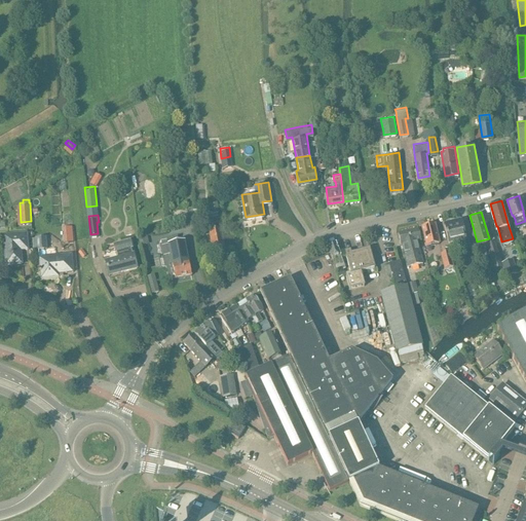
[(219,215),(209,217),(211,227),(210,227),(213,245),(224,243),(219,215)]
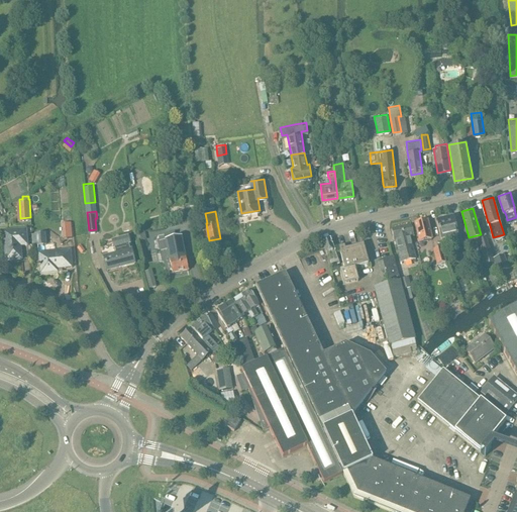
[(453,224),(450,214),(437,218),(441,236),(458,232),(456,223),(453,224)]
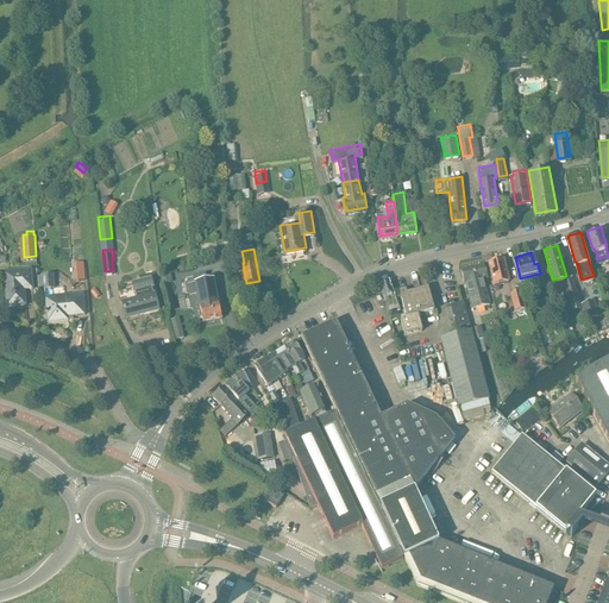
[(508,277),(503,256),(489,258),(494,281),(508,277)]
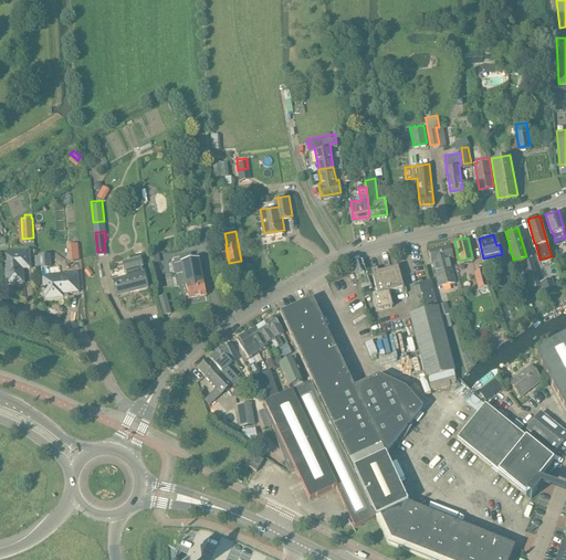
[(77,240),(69,240),(70,249),(79,247),(77,240)]
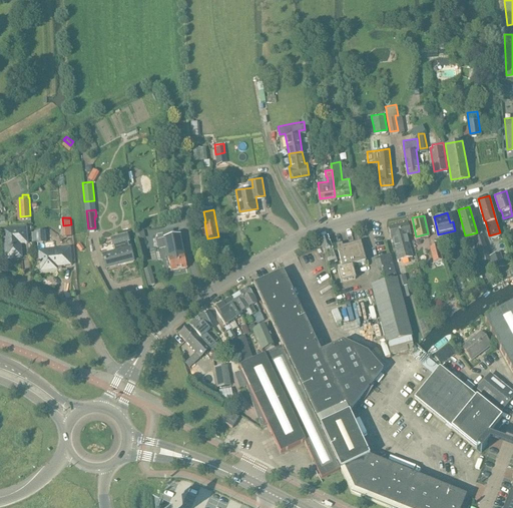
[(408,218),(388,223),(389,224),(391,235),(392,234),(398,257),(408,255),(412,254),(407,231),(411,230),(409,218),(408,218)]
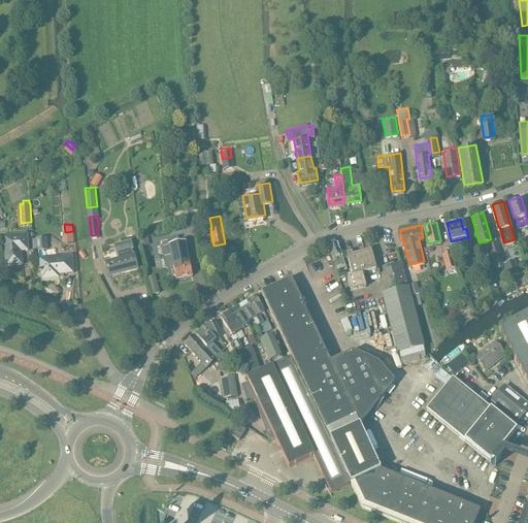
[(479,246),(474,228),(468,229),(472,247),(479,246)]
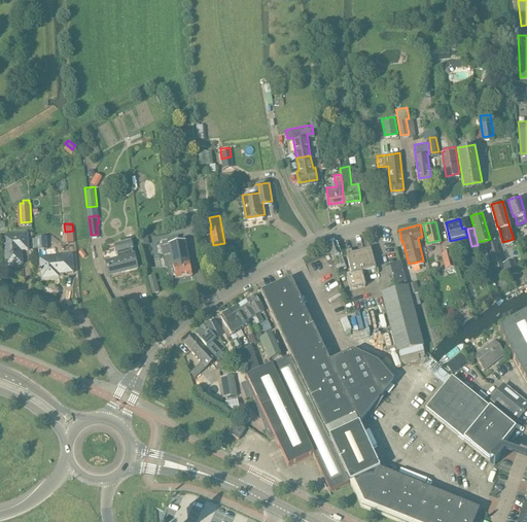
[(29,246),(27,230),(3,232),(6,262),(23,261),(22,247),(29,246)]
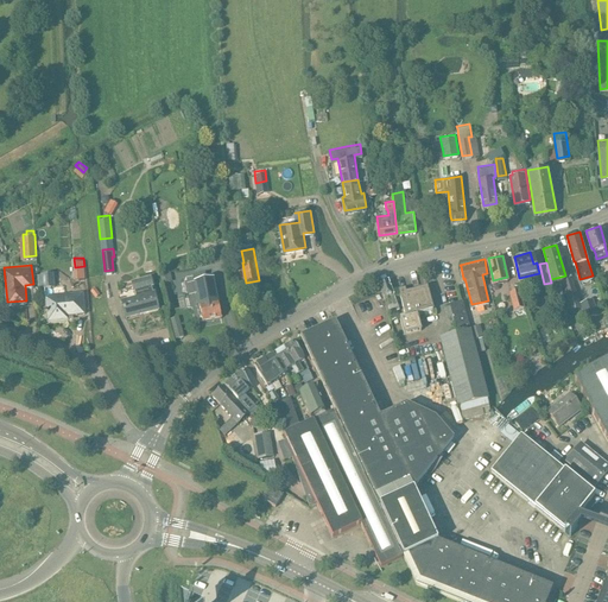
[(171,277),(169,266),(159,268),(162,279),(171,277)]
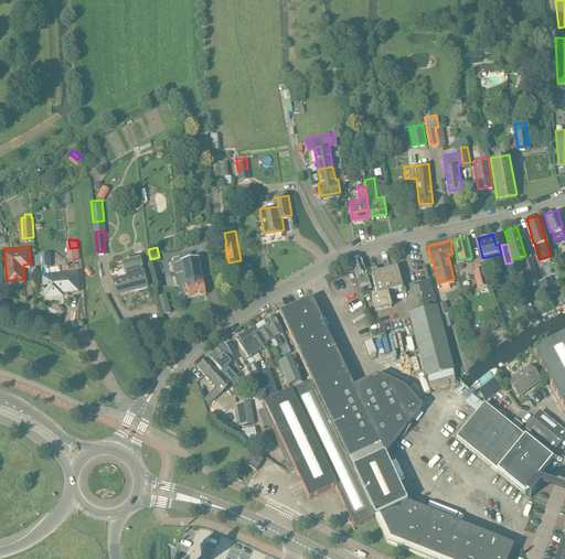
[(50,262),(49,250),(40,251),(41,264),(50,262)]
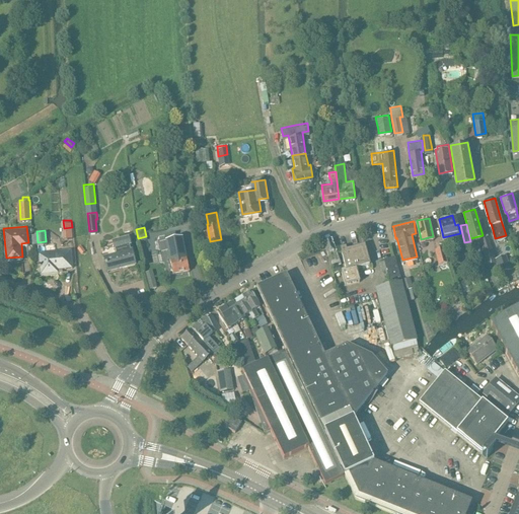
[(176,236),(175,230),(164,232),(166,238),(161,239),(163,248),(168,247),(170,259),(173,271),(189,268),(182,235),(176,236)]
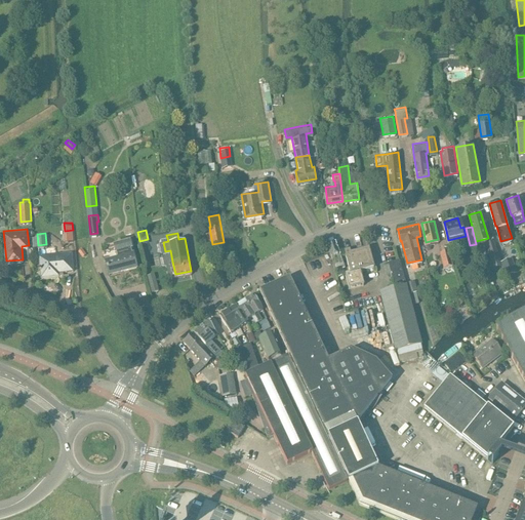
[(132,244),(130,236),(115,240),(116,248),(117,248),(118,253),(106,256),(109,272),(137,265),(133,249),(132,250),(130,244),(132,244)]
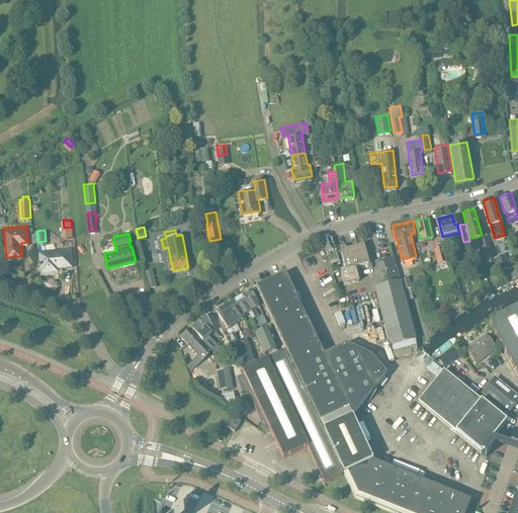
[(488,234),(479,236),(484,254),(485,256),(484,256),(485,262),(495,259),(493,251),(492,251),(488,234)]
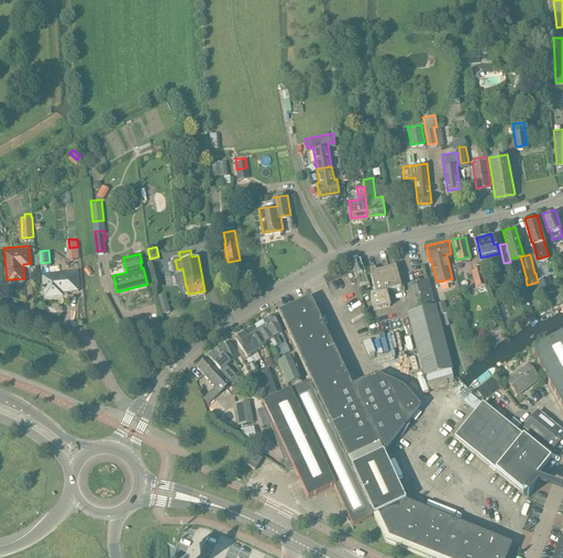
[(365,270),(360,255),(351,259),(356,273),(361,272),(363,277),(359,280),(362,286),(368,284),(370,283),(365,270)]
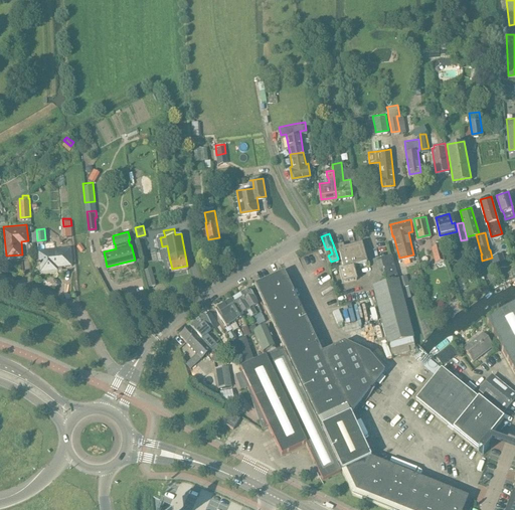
[(367,259),(362,239),(339,245),(344,265),(339,266),(342,280),(357,277),(353,263),(367,259)]
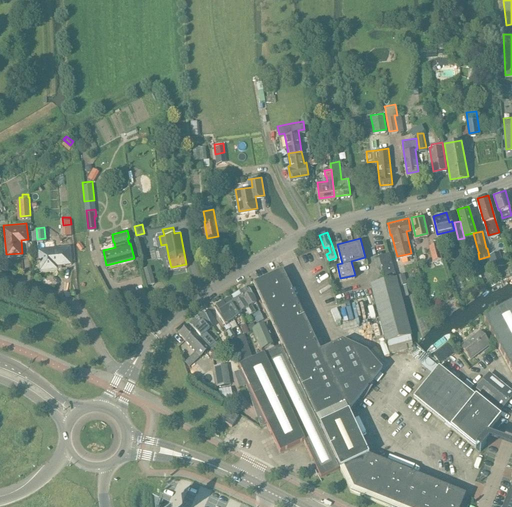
[(472,239),(466,241),(466,242),(468,249),(470,254),(475,253),(474,247),(472,240),(472,239)]
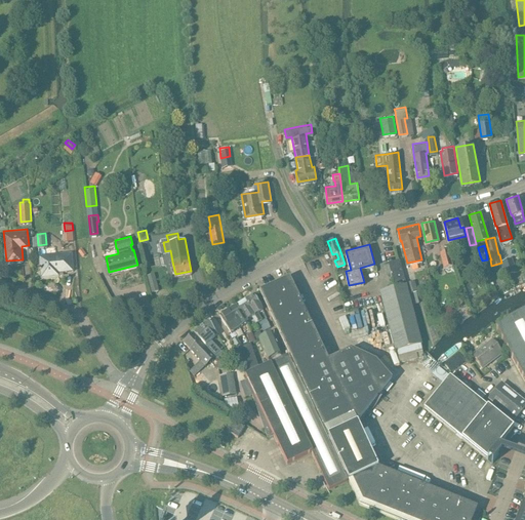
[(452,264),(449,248),(440,250),(444,266),(452,264)]
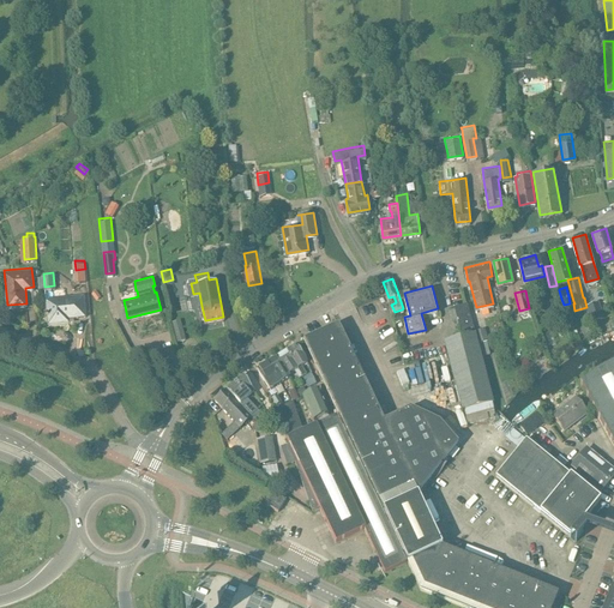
[(85,313),(84,293),(46,296),(47,309),(47,312),(48,320),(67,319),(67,315),(85,313)]
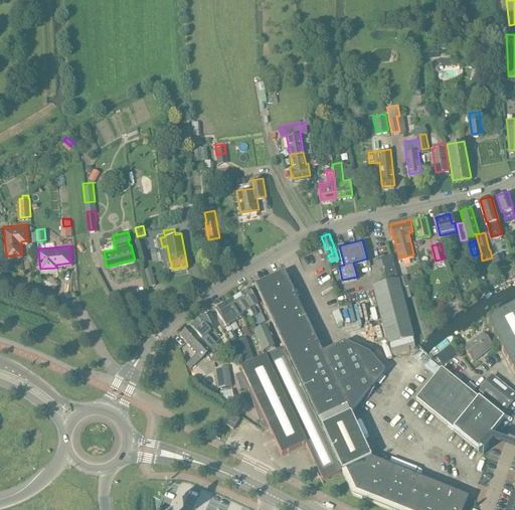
[(397,275),(391,251),(381,255),(387,278),(397,275)]
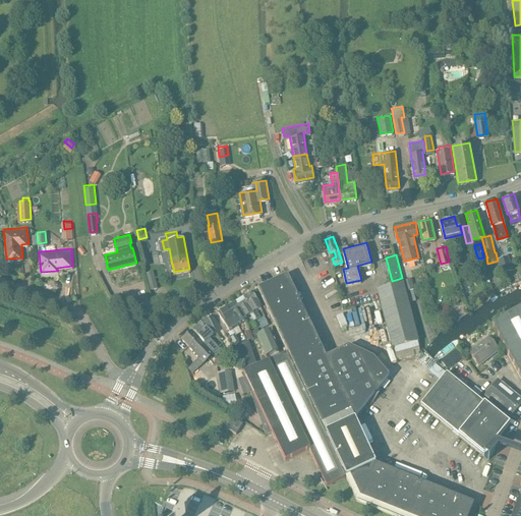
[(513,269),(508,254),(498,258),(503,272),(513,269)]
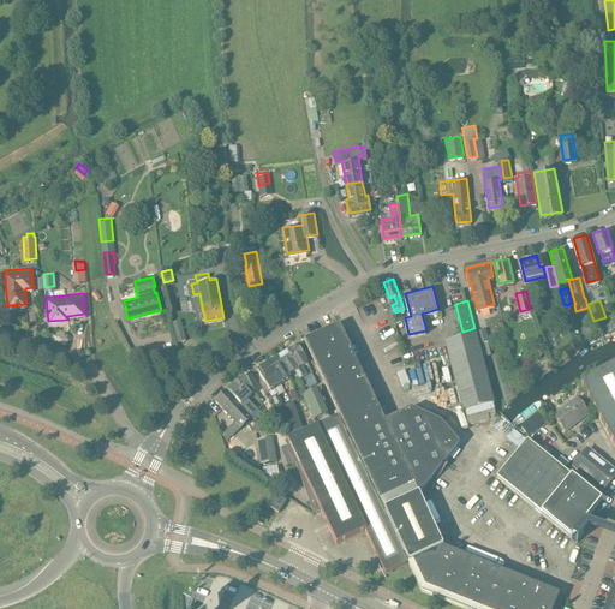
[(405,317),(402,310),(395,312),(394,314),(396,320),(405,317)]
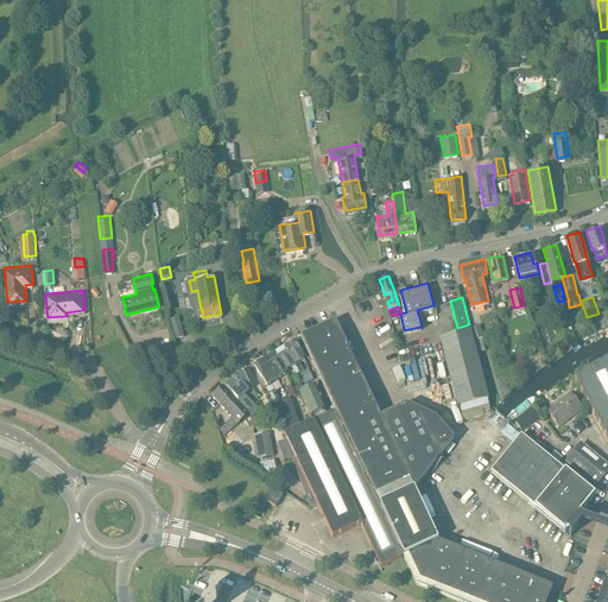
[(182,324),(178,314),(170,316),(173,327),(182,324)]
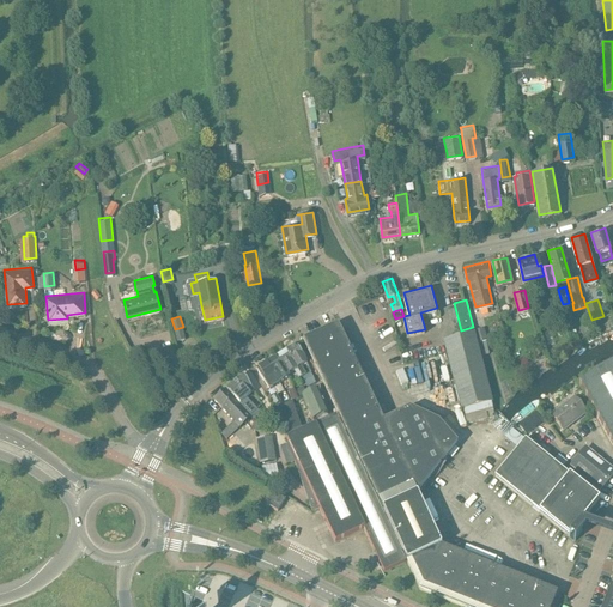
[(303,335),(322,374),(356,358),(337,319),(303,335)]
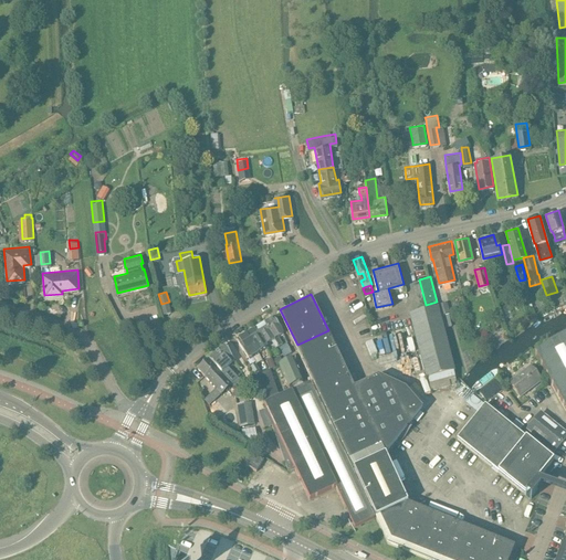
[(449,310),(447,299),(438,302),(441,313),(449,310)]
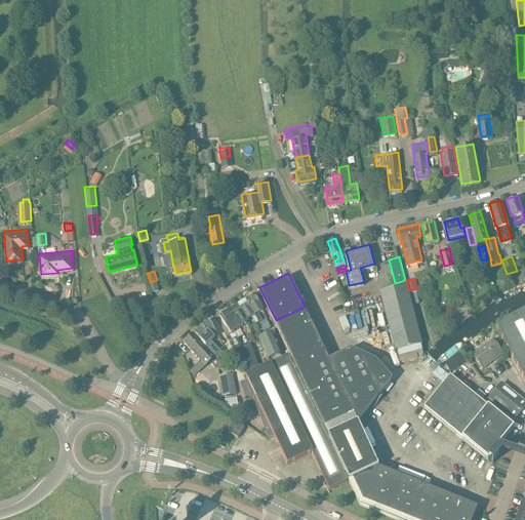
[(412,309),(406,282),(379,288),(395,348),(397,348),(420,342),(412,309)]
